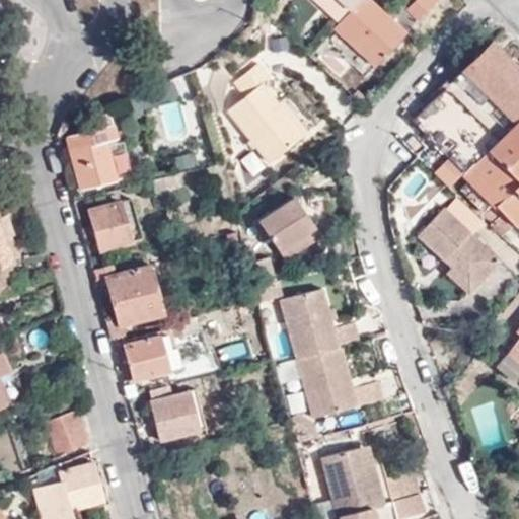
[(312,0),(312,1),(337,23),(332,27),(336,29),(361,0),(312,0)]
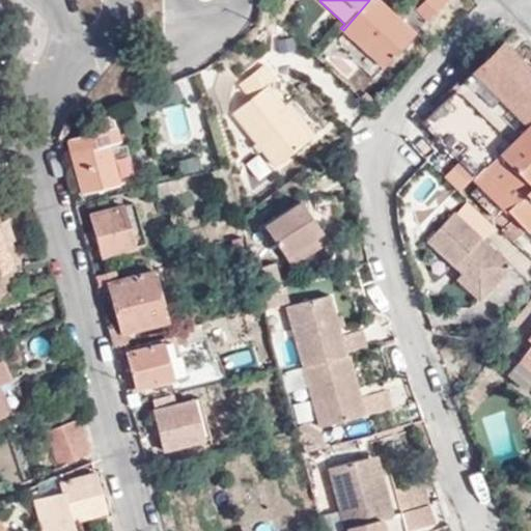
[(374,0),(369,0),(343,30),(388,68),(416,36),(374,0)]
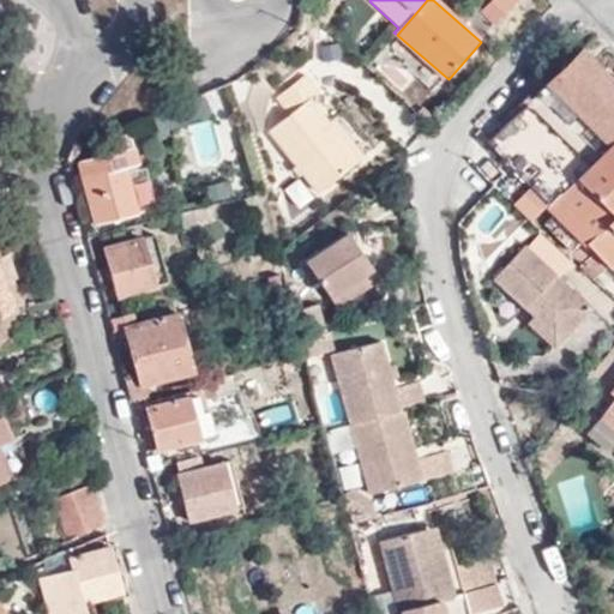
[(494,25),(516,0),(491,0),(480,13),(494,25)]
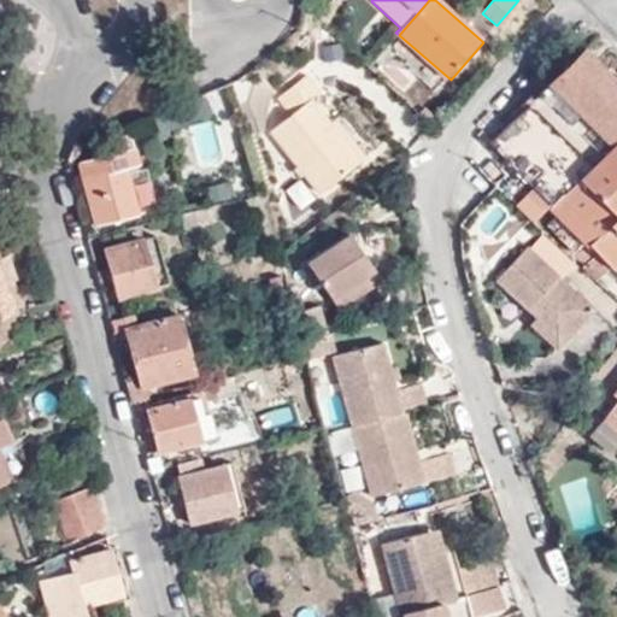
[(616,76),(615,80),(583,51),(492,146),(562,213),(588,240),(613,265),(616,260),(616,76)]
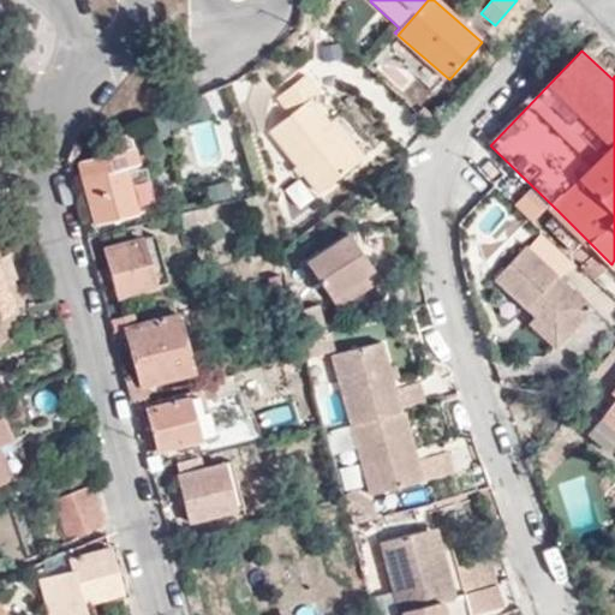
[(280,112),(262,71),(232,84),(249,125),(280,112)]
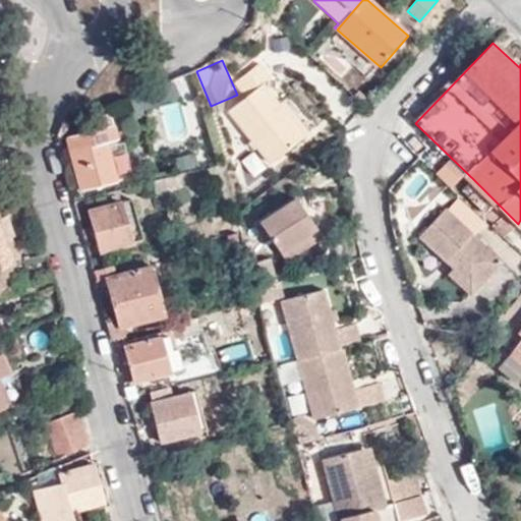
[(264,87),(272,81),(261,67),(236,85),(246,100),(230,113),(269,166),(303,141),(264,87)]
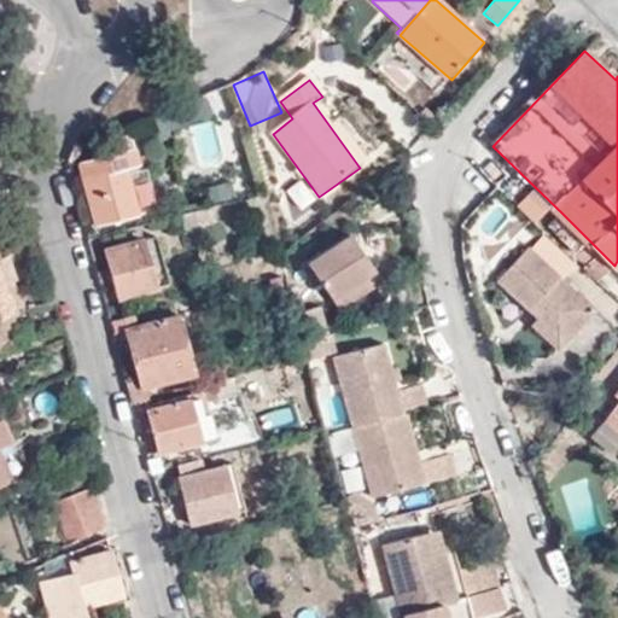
[(157,139),(169,135),(168,130),(204,117),(196,97),(149,115),(157,139)]
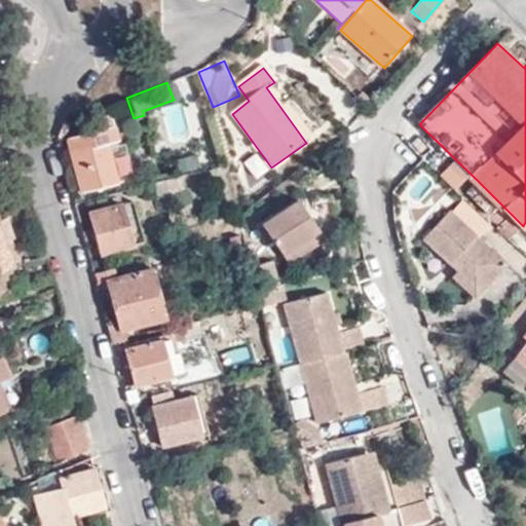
[(83,189),(117,180),(116,180),(134,175),(125,140),(118,142),(111,113),(80,121),(83,133),(69,137),(83,189)]
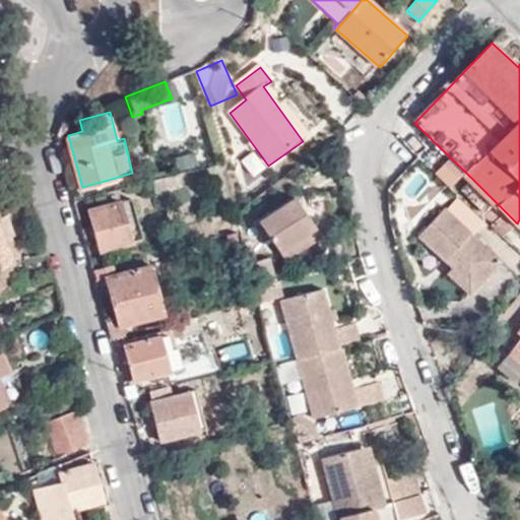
[(254,180),(268,170),(254,150),(240,160),(254,180)]
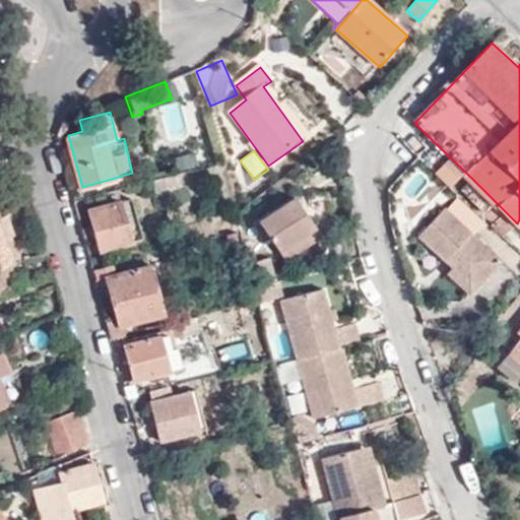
[(166,177),(152,180),(155,191),(169,188),(166,177)]
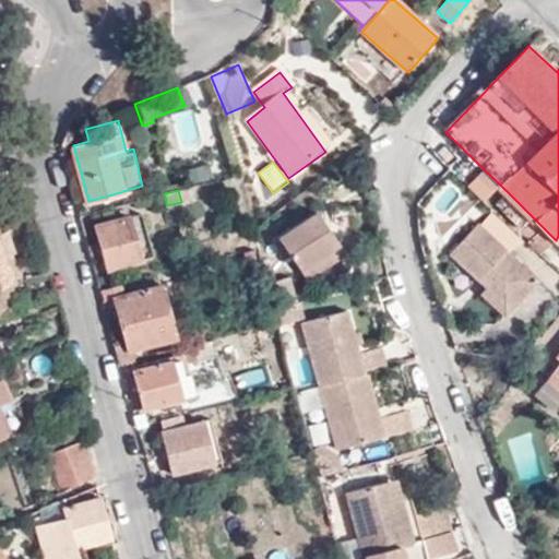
[(533,217),(509,193),(496,206),(520,232),(533,217)]
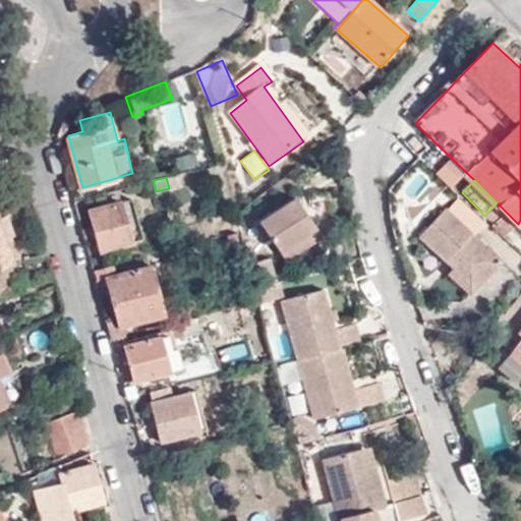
[(33,197),(29,186),(21,189),(24,201),(33,197)]
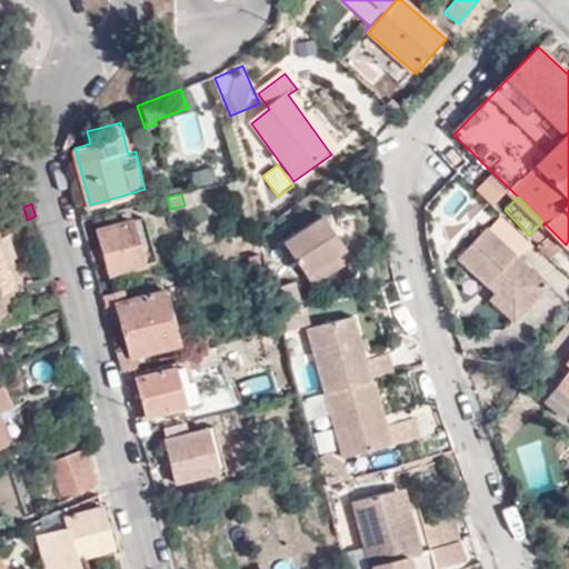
[(282,243),(306,278),(345,250),(351,260),(361,253),(358,213),(337,215),(337,229),(332,232),(320,216),(282,243)]
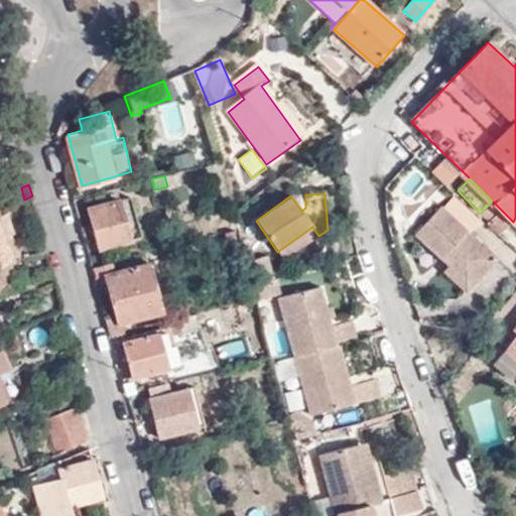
[(132,237),(122,198),(88,208),(98,246),(132,237)]
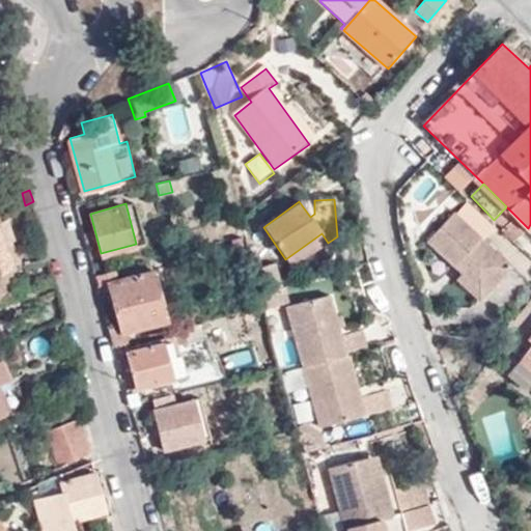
[(515,240),(528,228),(506,206),(494,220),(515,240)]
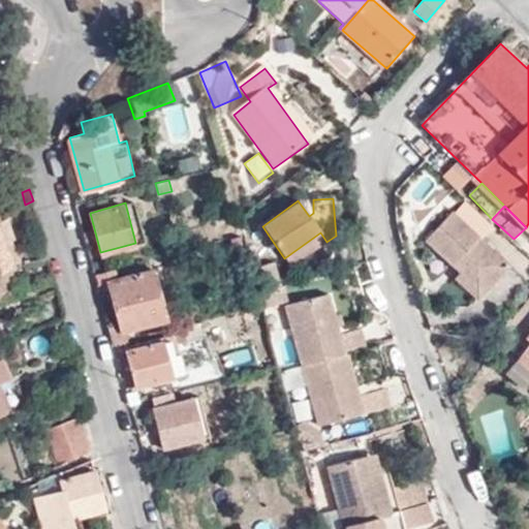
[(460,272),(484,291),(507,263),(450,212),(425,240),(460,272)]
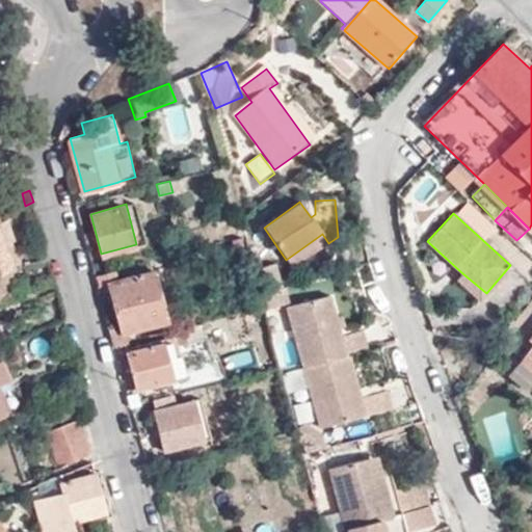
[(0,276),(7,274),(11,273),(9,269),(20,266),(11,244),(15,243),(7,222),(0,224),(0,276)]
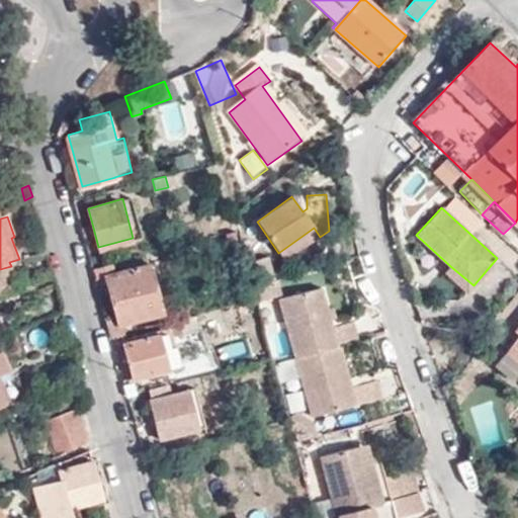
[(314,228),(278,253),(284,261),(320,237),(314,228)]
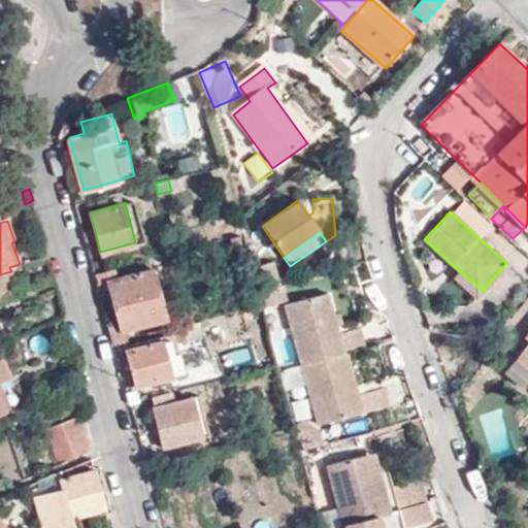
[(281,284),(274,262),(254,267),(259,289),(281,284)]
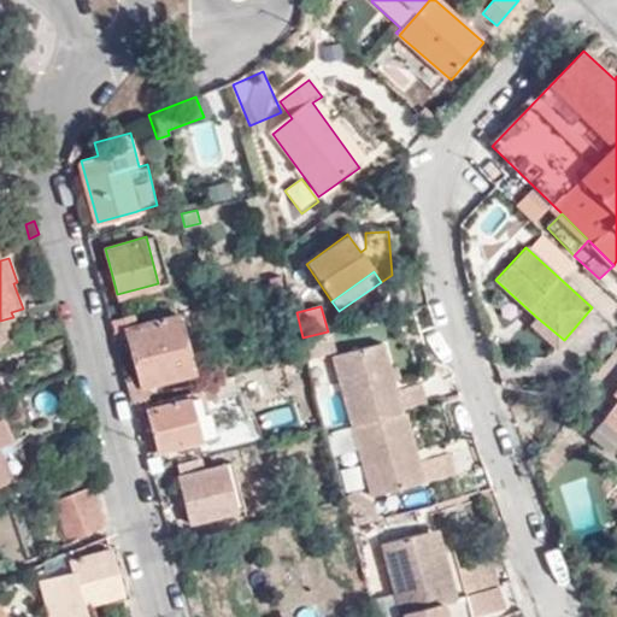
[(127,328),(127,327),(136,323),(134,312),(110,319),(112,333),(127,328)]
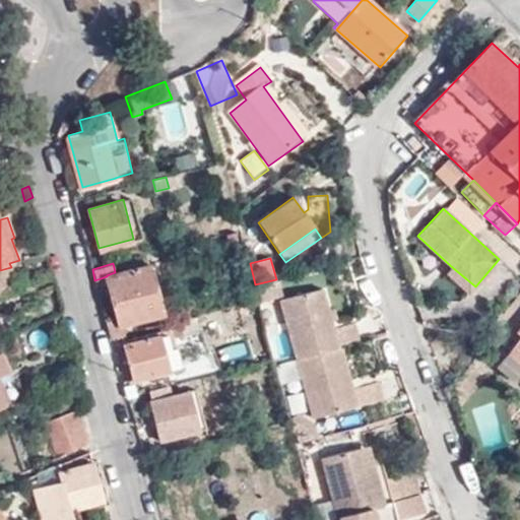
[(107,276),(118,318),(119,323),(123,322),(164,311),(150,264),(107,275),(107,276)]
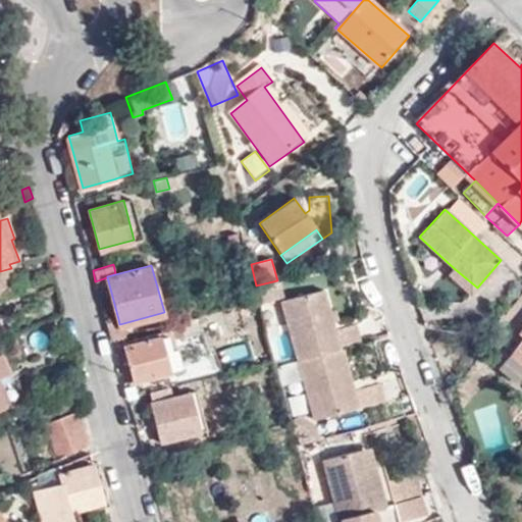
[(0,294),(19,286),(12,268),(11,268),(7,269),(0,272),(0,294)]
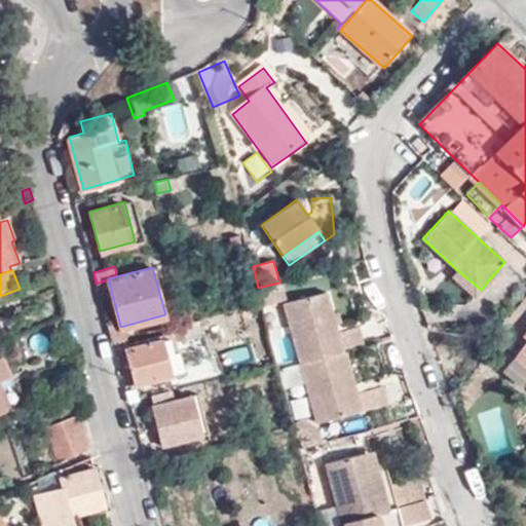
[(475,297),(481,290),(457,270),(452,276),(475,297)]
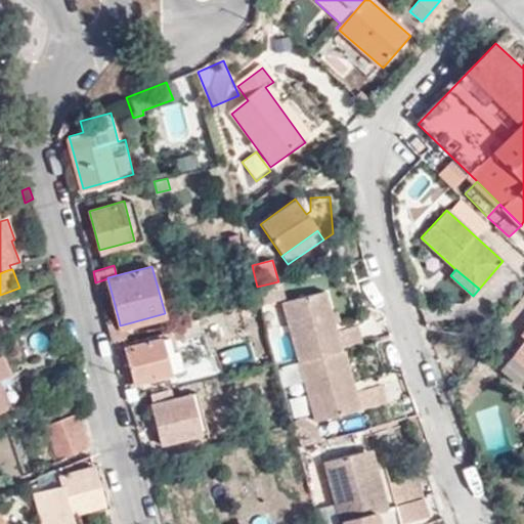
[(284,301),(299,360),(341,350),(341,348),(362,341),(357,324),(336,331),(324,290),(284,301)]
